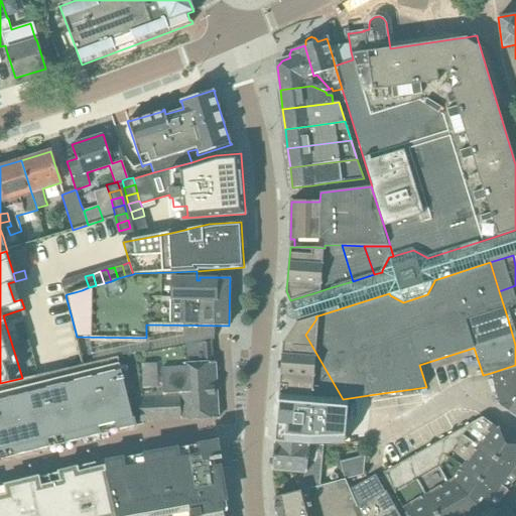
[(85,276),(78,278),(82,290),(89,287),(85,276)]
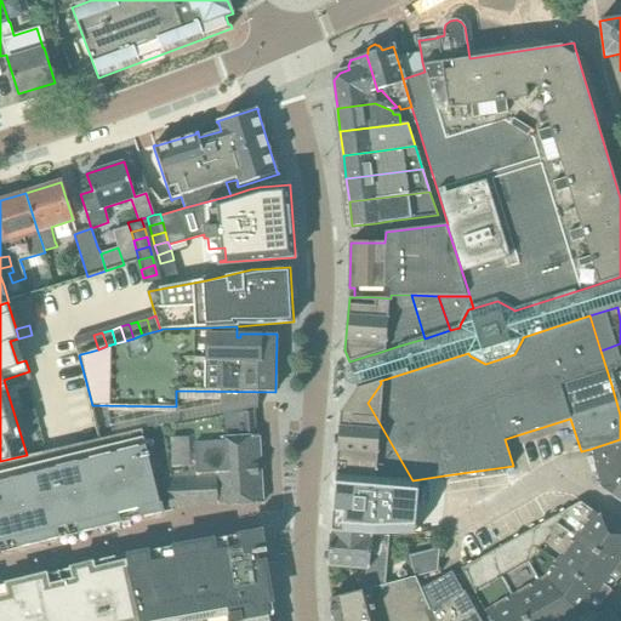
[(93,335),(85,339),(90,352),(98,349),(93,335)]
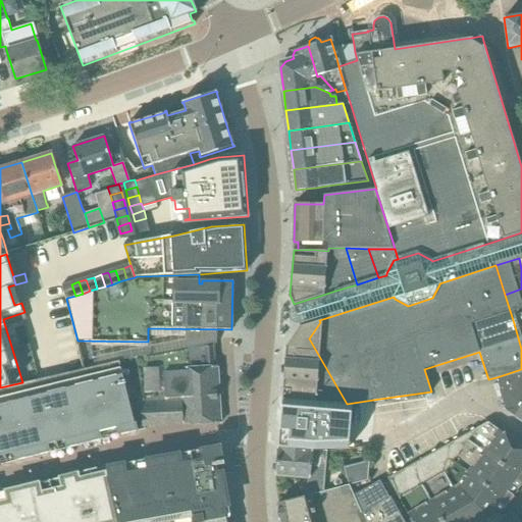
[(71,284),(63,286),(67,298),(75,296),(71,284)]
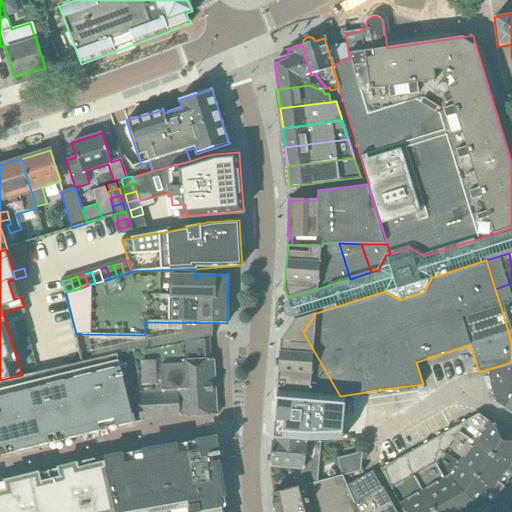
[(511,283),(495,289),(504,317),(511,314),(511,283)]
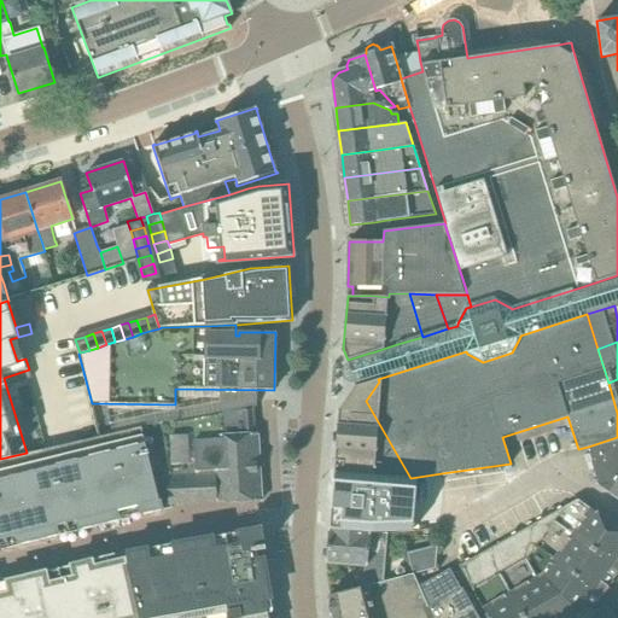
[(29,369),(15,374),(18,383),(28,380),(31,379),(29,369)]
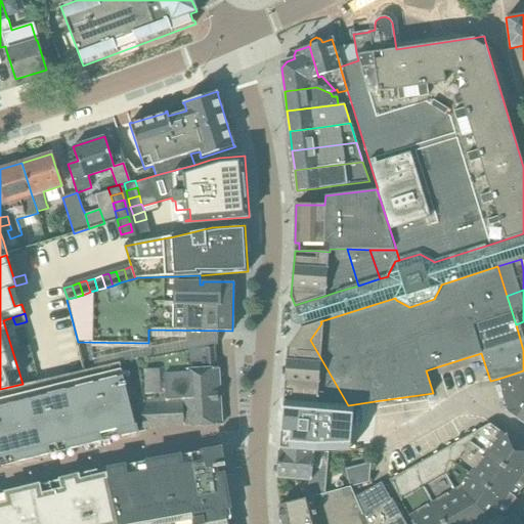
[(12,317),(3,320),(5,328),(15,324),(12,317)]
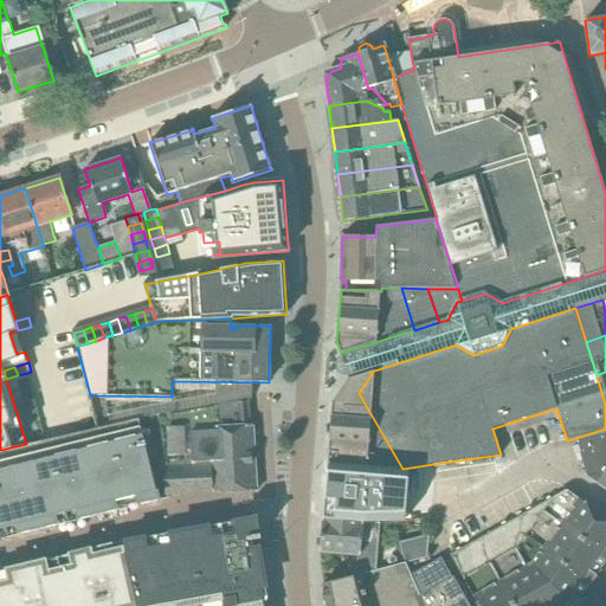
[(331,403),(328,463),(352,464),(403,469),(359,393),(372,374),(371,372),(348,379),(334,399),(331,403)]
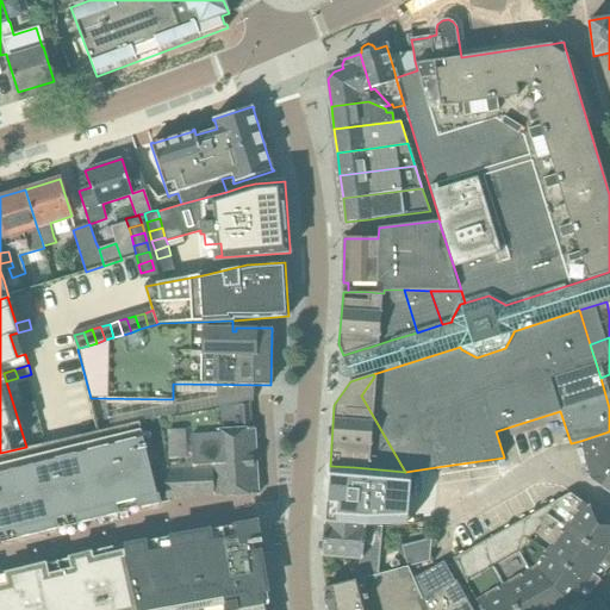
[(37,400),(27,403),(31,416),(41,414),(37,400)]
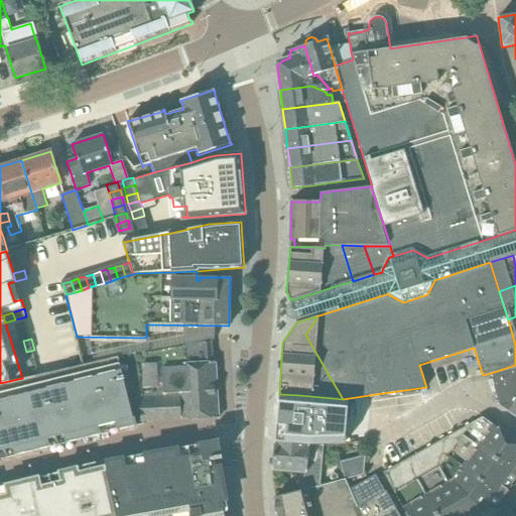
[(136,349),(138,398),(139,421),(181,418),(181,419),(219,418),(216,361),(214,361),(213,340),(215,340),(214,339),(136,349)]
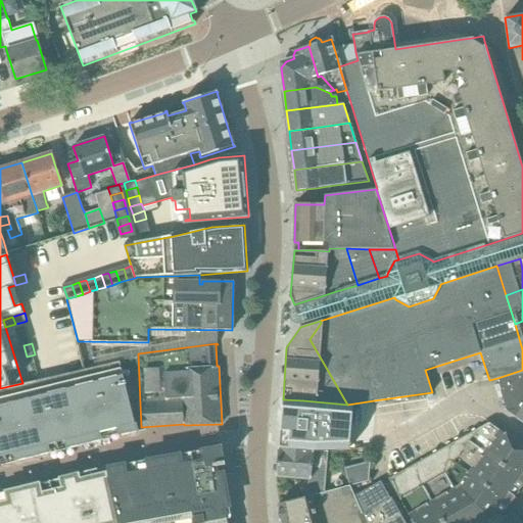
[(0,465),(137,432),(125,381),(122,371),(120,364),(120,362),(119,362),(95,368),(86,370),(83,370),(39,380),(22,383),(0,388),(0,465)]
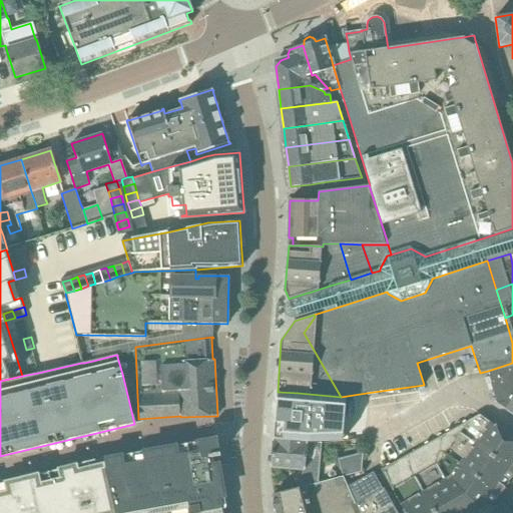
[(512,363),(488,371),(497,403),(512,414),(512,363)]
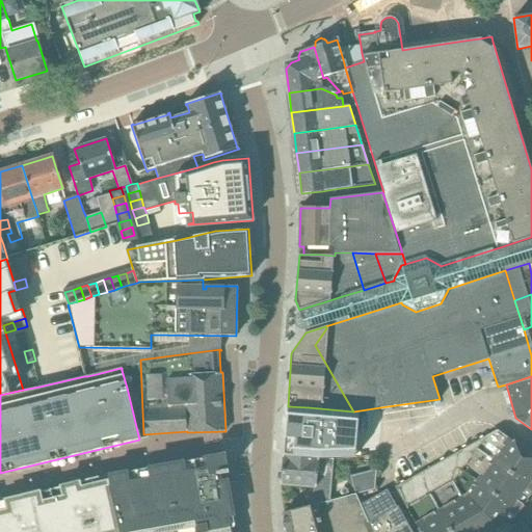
[(287,411),(283,455),(319,458),(356,457),(360,413),(353,411),(309,407),(288,406),(287,411)]
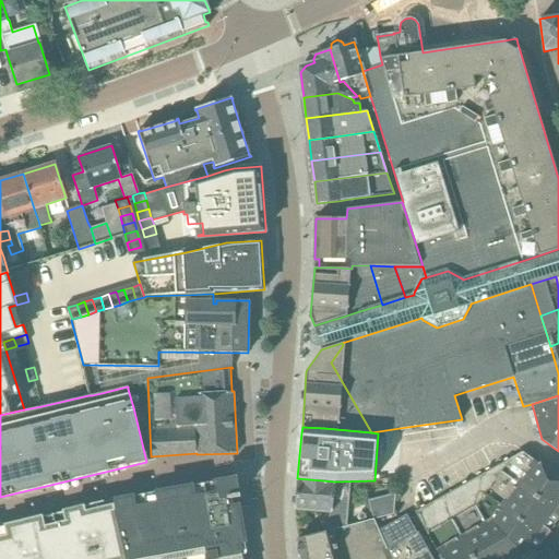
[(460,487),(438,499),(415,512),(424,527),(426,531),(439,555),(441,558),(513,558),(523,555),(528,546),(535,550),(540,542),(558,516),(558,515),(558,477),(550,472),(523,452),(503,462),(482,475),(460,487)]
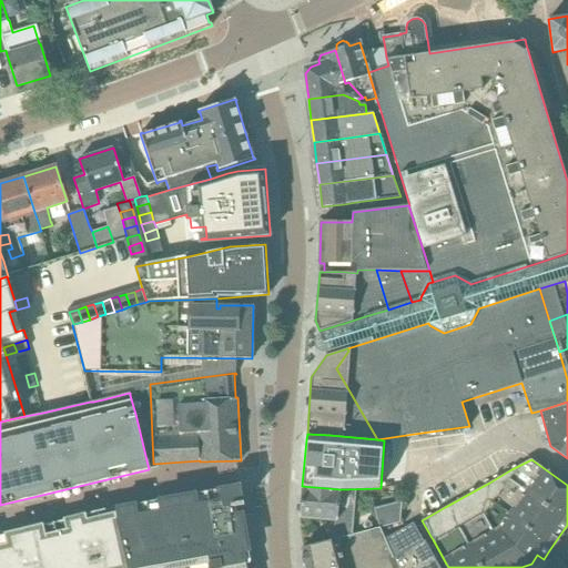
[(223,567),(246,564),(251,563),(241,505),(242,505),(239,486),(114,508),(123,547),(124,547),(216,531),(223,567)]
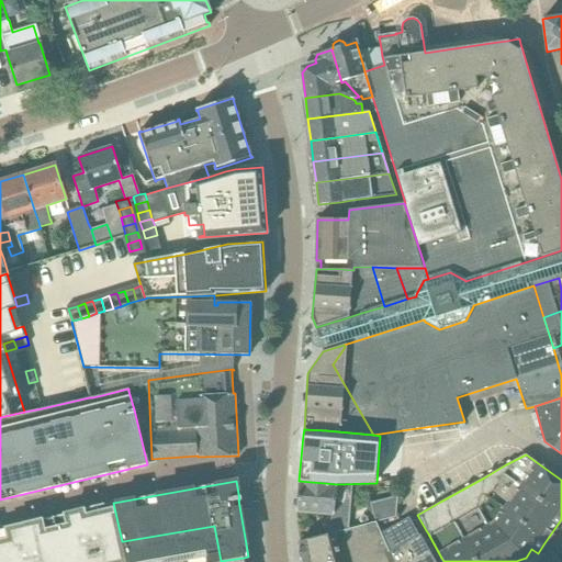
[(299,482),(296,512),(318,514),(326,514),(332,514),(330,534),(334,532),(348,529),(349,515),(344,515),(345,501),(335,501),(336,485),(299,482)]
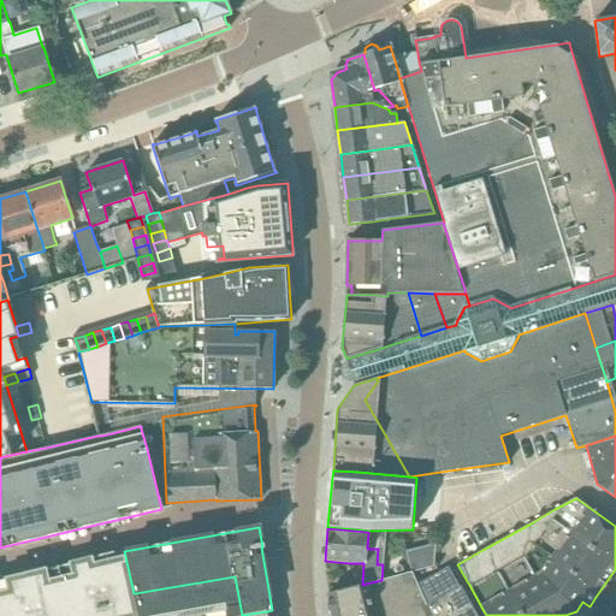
[(412,573),(434,567),(436,544),(406,552),(412,573)]
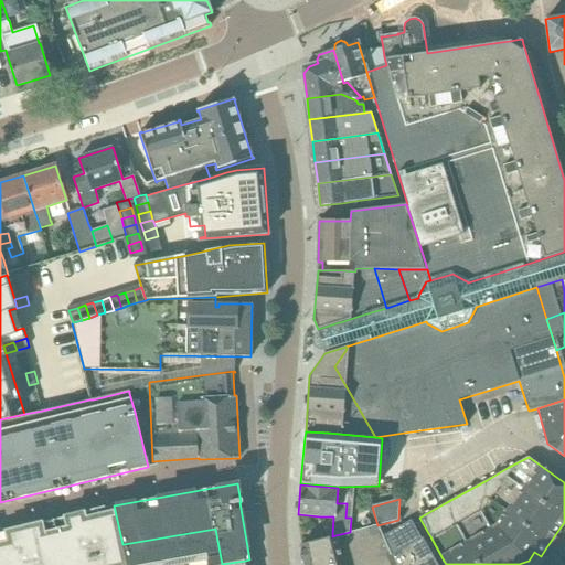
[(127,564),(123,544),(114,505),(0,532),(0,564),(127,564)]
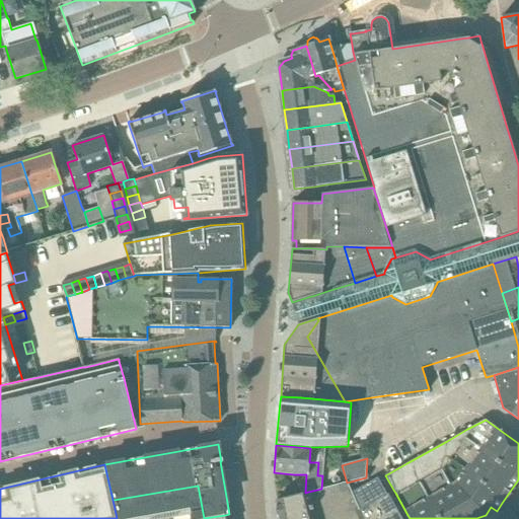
[(367,506),(373,518),(401,518),(387,494),(386,494),(377,477),(352,493),(358,511),(367,506)]
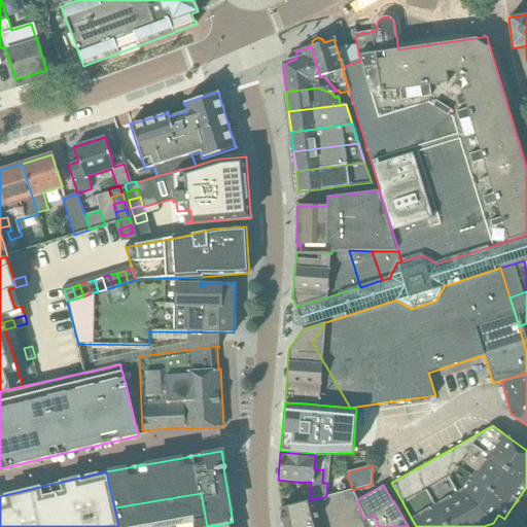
[(363,519),(357,500),(352,490),(326,496),(313,499),(320,526),(361,526),(365,526),(363,519)]
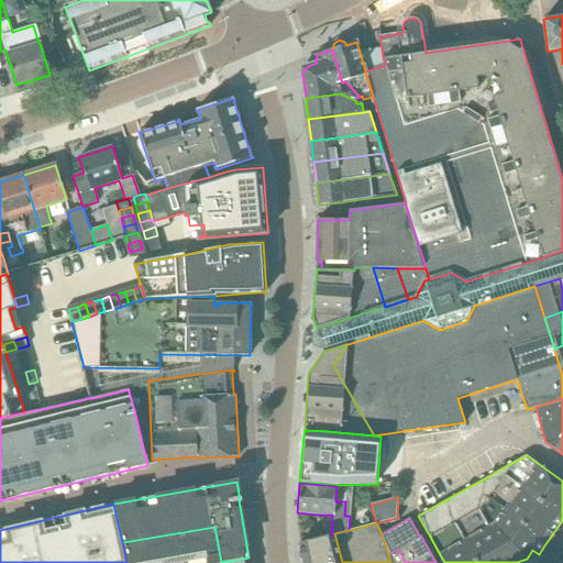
[(127,562),(220,562),(221,562),(214,527),(123,542),(122,542),(127,562)]
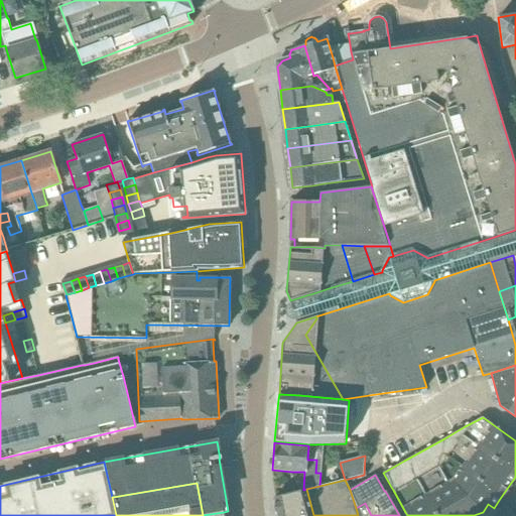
[(275,497),(278,515),(313,515),(306,489),(303,490),(300,491),(275,497)]
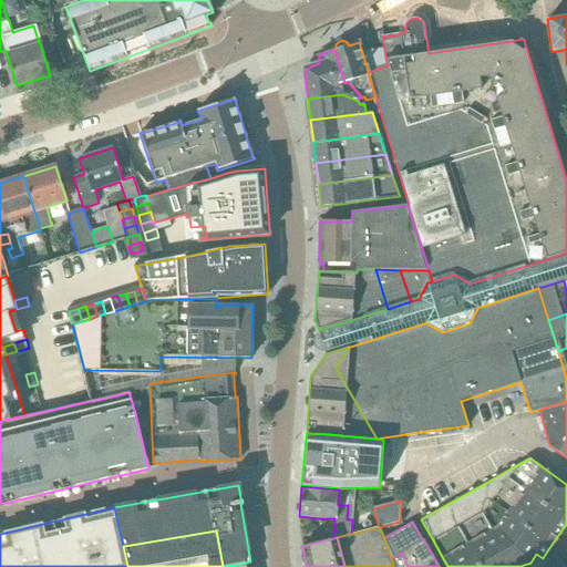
[(408,566),(401,553),(391,558),(393,566),(389,566),(408,566)]
